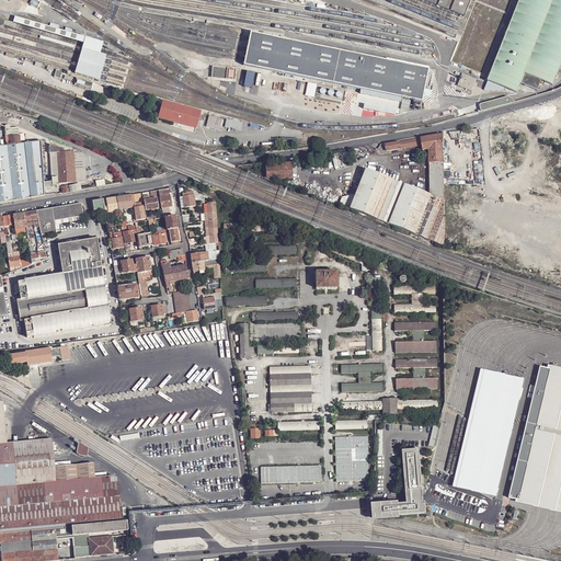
[(421,0),(464,18),(470,0),(421,0)]
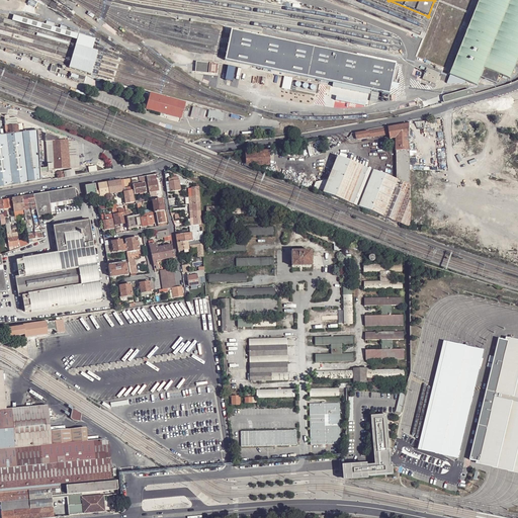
[(509,79),(516,61),(517,61),(517,0),(480,0),(450,75),(477,86),(481,78),(496,84),(500,75),(509,79)]
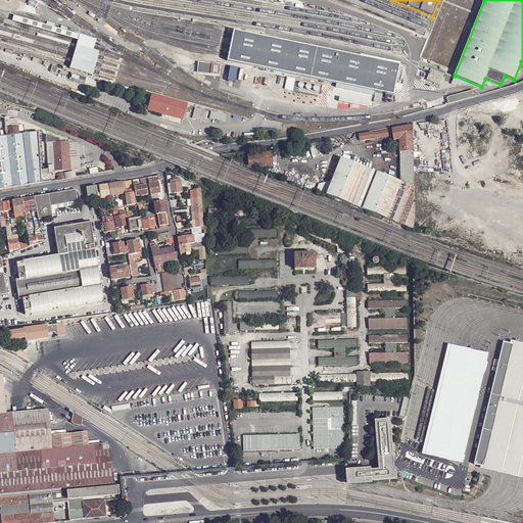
[(401,62),(233,30),(227,60),(395,93),(401,62)]
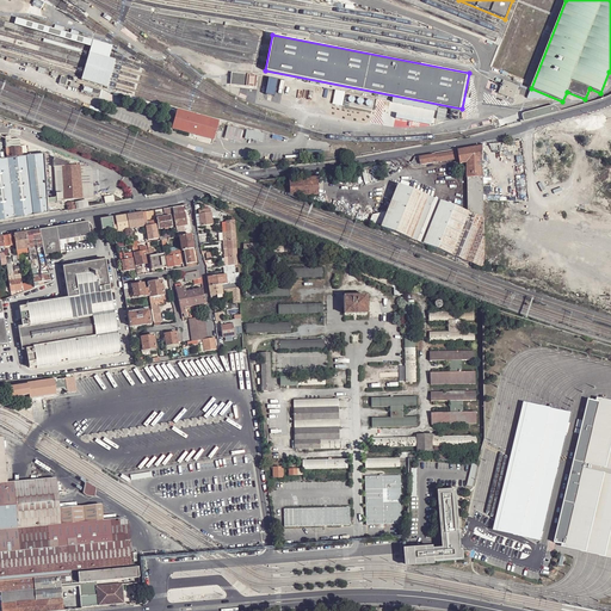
[(111,48),(93,42),(90,55),(107,60),(111,48)]
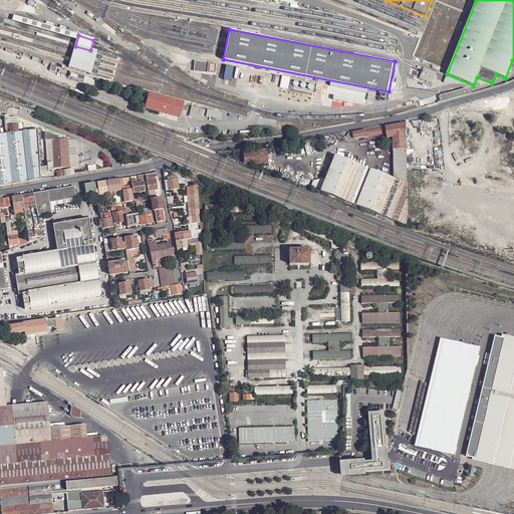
[(68,69),(90,76),(97,52),(90,50),(75,46),(68,69)]
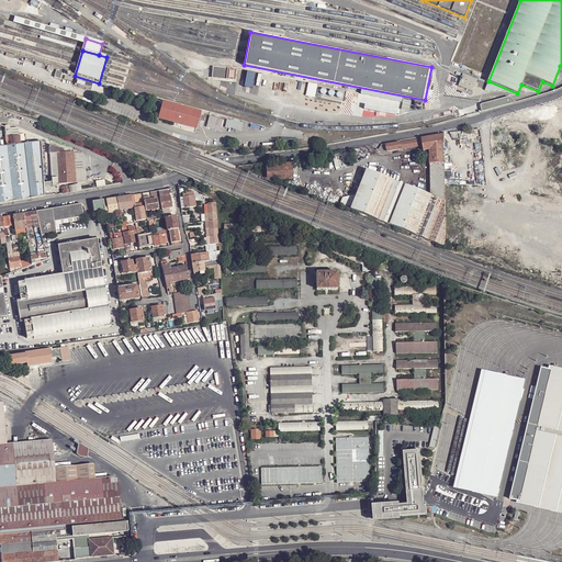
[(226,79),(227,68),(214,67),(213,78),(226,79)]
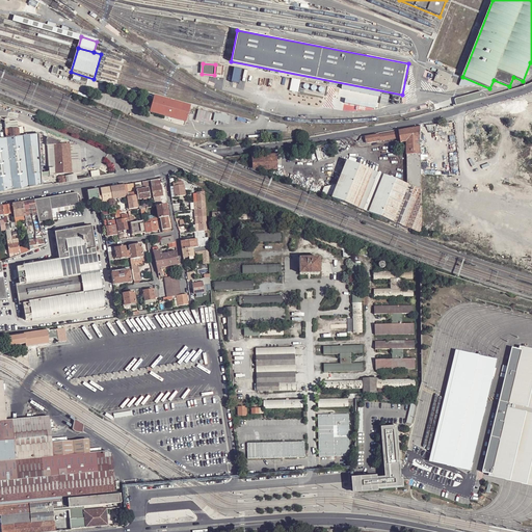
[(223,65),(215,64),(214,75),(222,76),(223,65)]
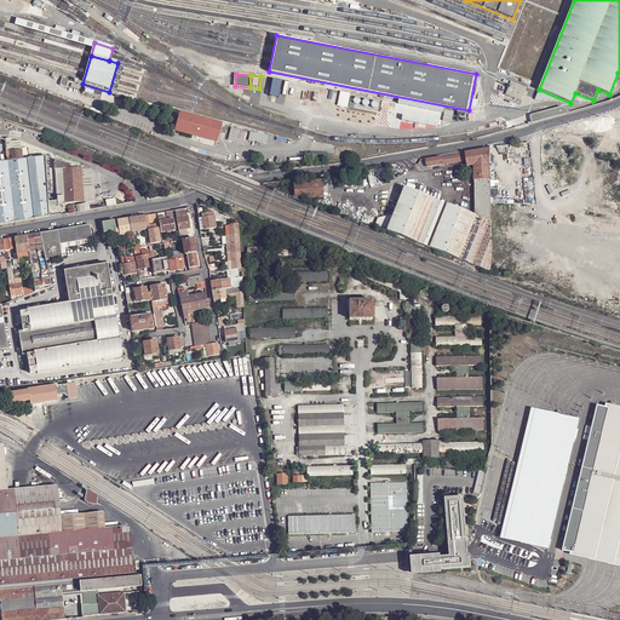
[(524,89),(510,82),(505,95),(520,101),(524,89)]
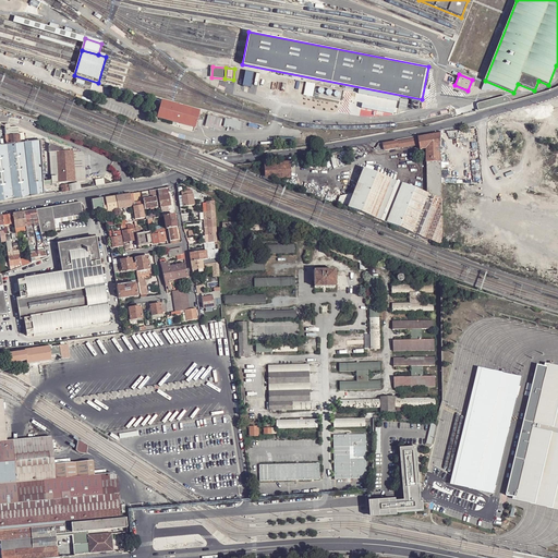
[(93,84),(76,80),(75,85),(92,91),(93,84)]
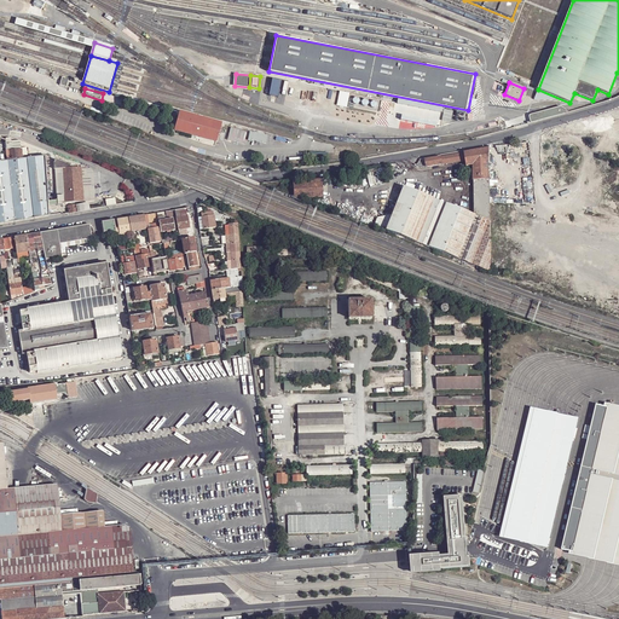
[(343,99),(347,100),(347,94),(339,93),(337,106),(343,108),(343,99)]
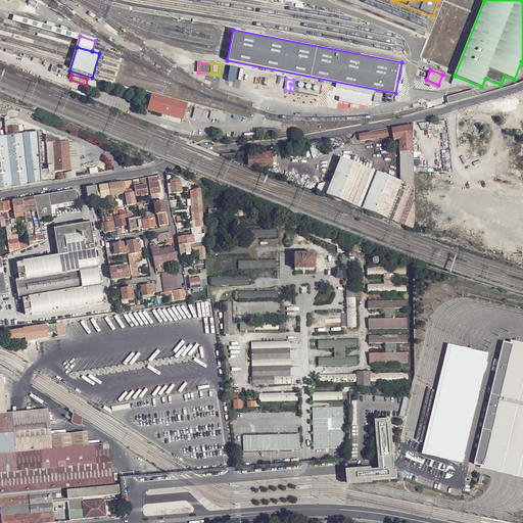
[(448,104),(478,96),(477,93),(473,91),(447,98),(447,99),(448,104)]
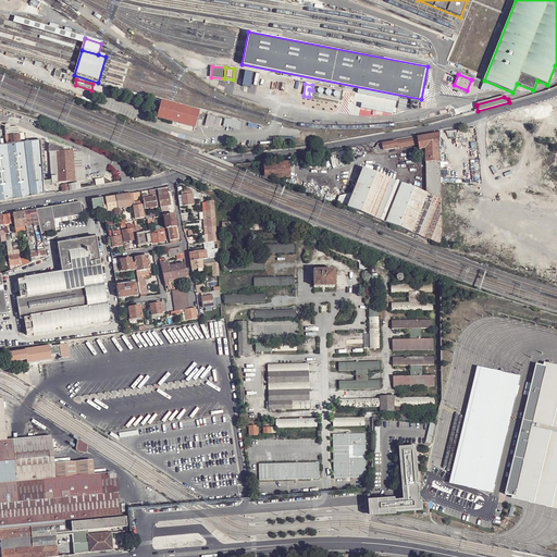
[(197,119),(198,115),(199,111),(162,101),(158,118),(195,127),(197,119)]
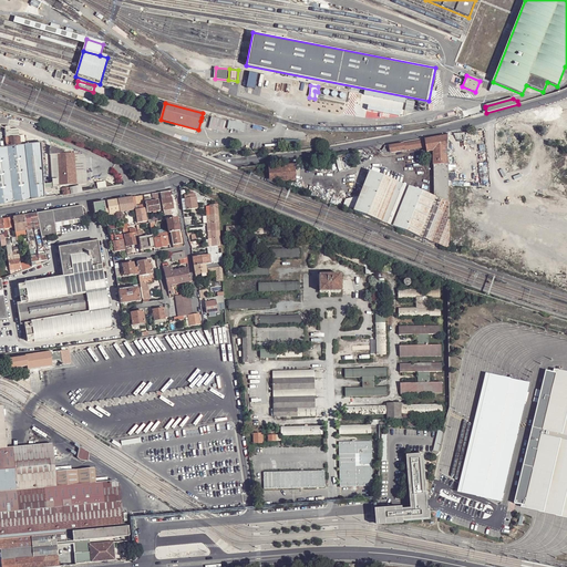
[(229,122),(215,117),(212,129),(222,132),(223,126),(228,127),(229,122)]
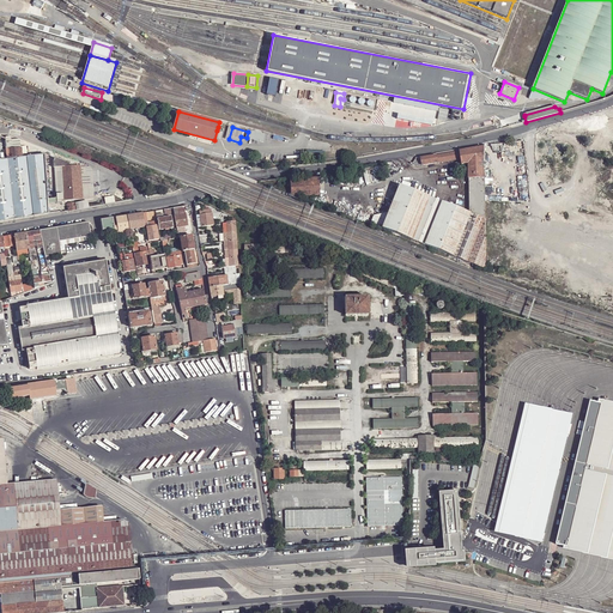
[(14,159),(26,158),(24,138),(12,139),(14,159)]
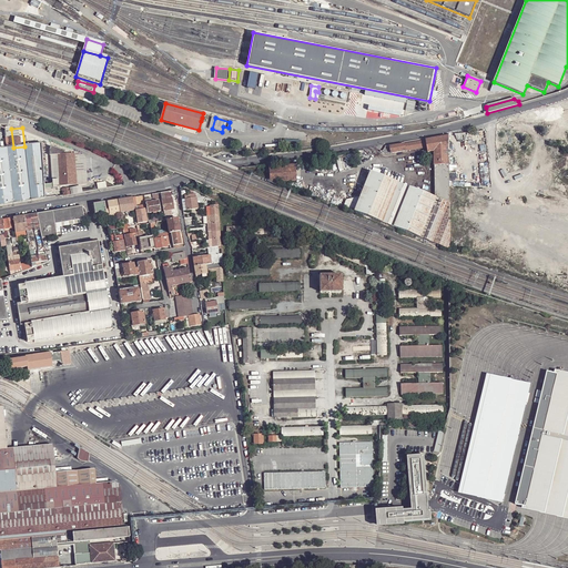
[(514,143),(513,132),(500,133),(501,145),(514,143)]
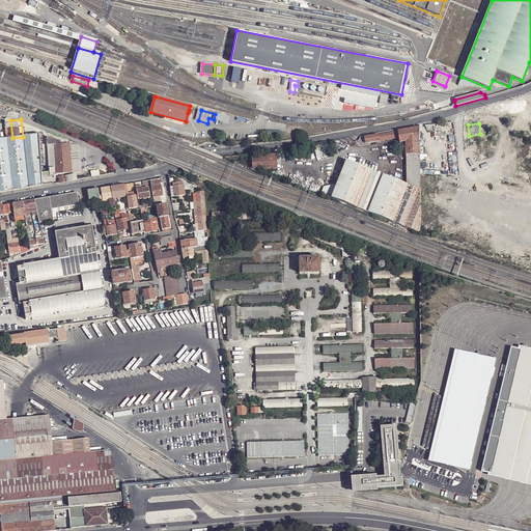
[(431,128),(432,139),(451,137),(450,126),(431,128)]
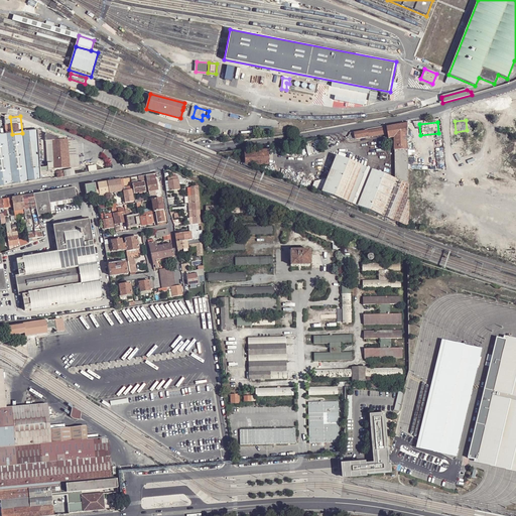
[(407,150),(407,124),(354,133),(355,140),(388,134),(389,138),(394,137),(394,150),(407,150)]
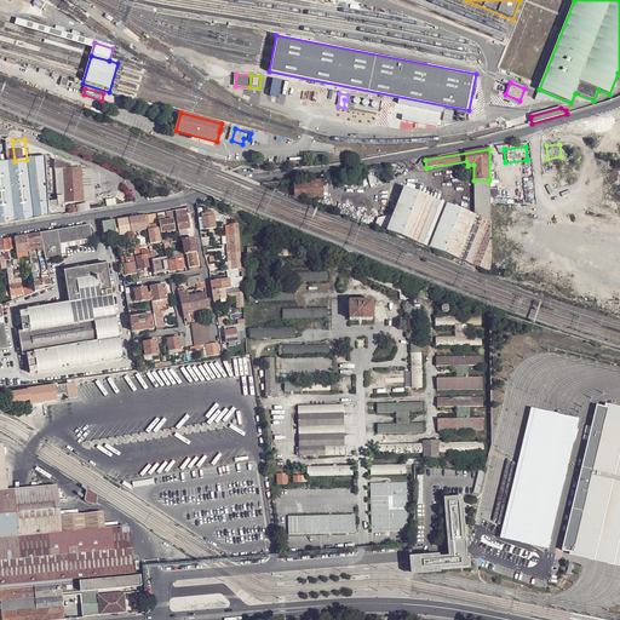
[(0,224),(50,217),(49,204),(49,199),(46,158),(27,160),(15,161),(0,162),(0,224)]
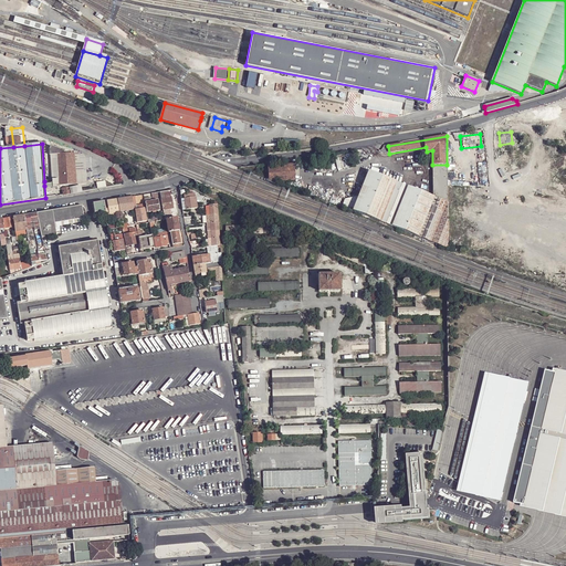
[(64,152),(50,146),(49,148),(50,158),(53,157),(54,179),(55,185),(55,186),(59,186),(66,185),(86,184),(84,156),(83,155),(74,156),(74,153),(64,154),(64,152)]
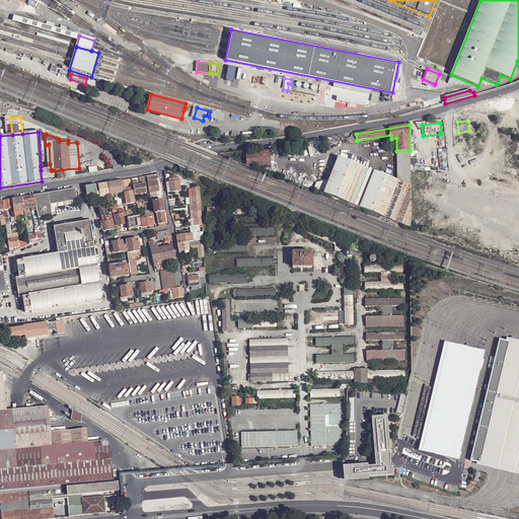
[(247,166),(271,164),(270,151),(246,152),(247,166)]
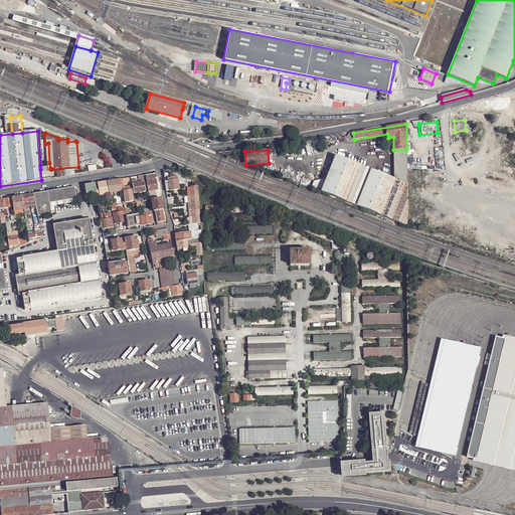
[(406,162),(406,150),(393,150),(393,162),(406,162)]
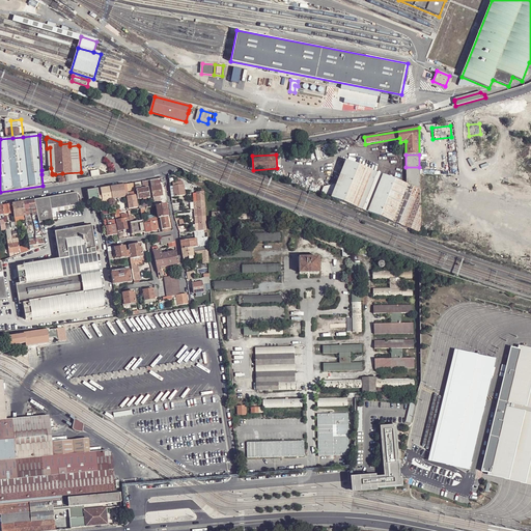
[(346,161),(338,184),(333,198),(393,222),(407,186),(406,186),(346,161)]
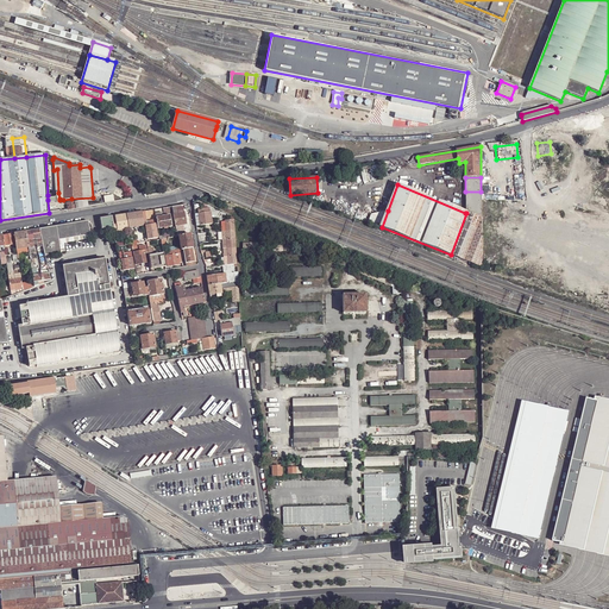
[(482,220),(481,192),(465,192),(465,213),(466,213),(482,220)]
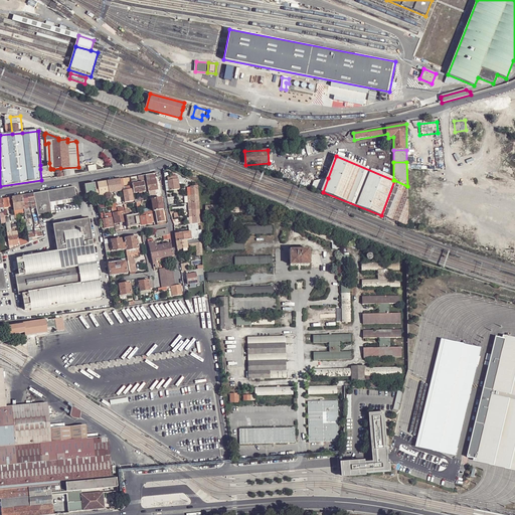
[(53,169),(55,178),(64,176),(75,174),(74,169),(63,171),(60,171),(60,168),(53,169)]
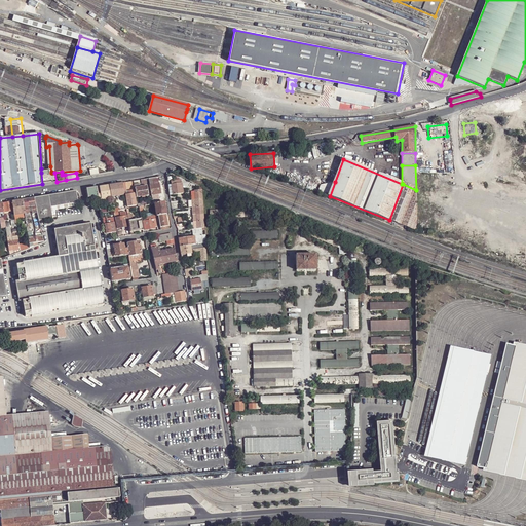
[(160,177),(149,179),(150,185),(160,184),(161,184),(160,181),(160,177)]
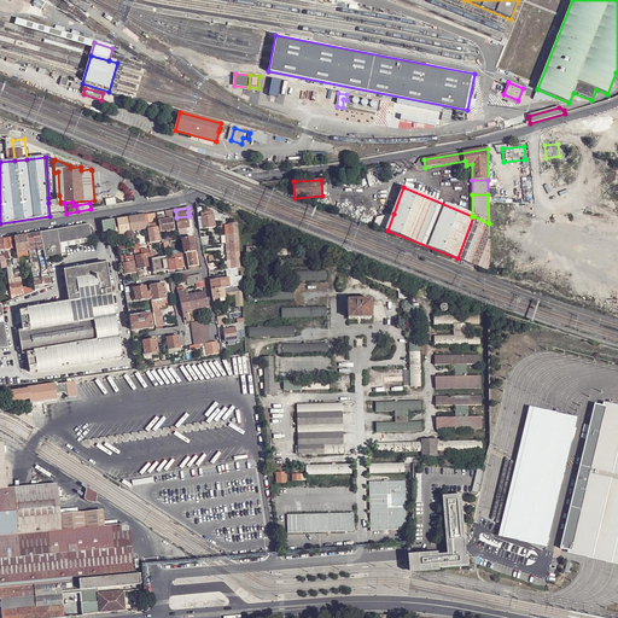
[(157,213),(144,215),(146,226),(147,226),(158,223),(159,223),(159,221),(158,217),(157,213)]
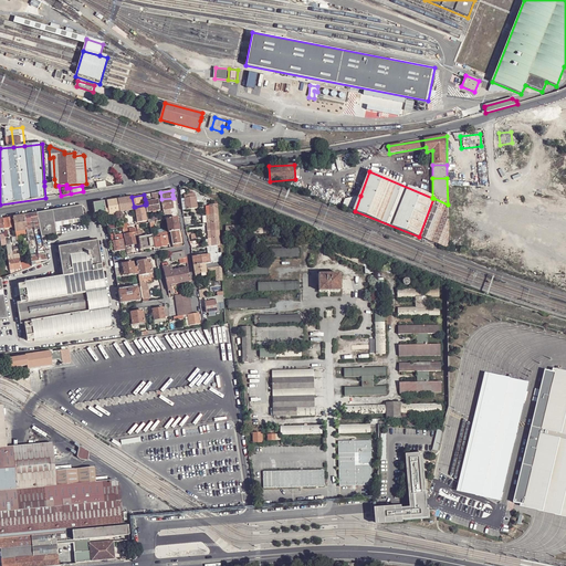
[(216,205),(217,205),(217,200),(206,196),(205,198),(215,201),(216,205)]
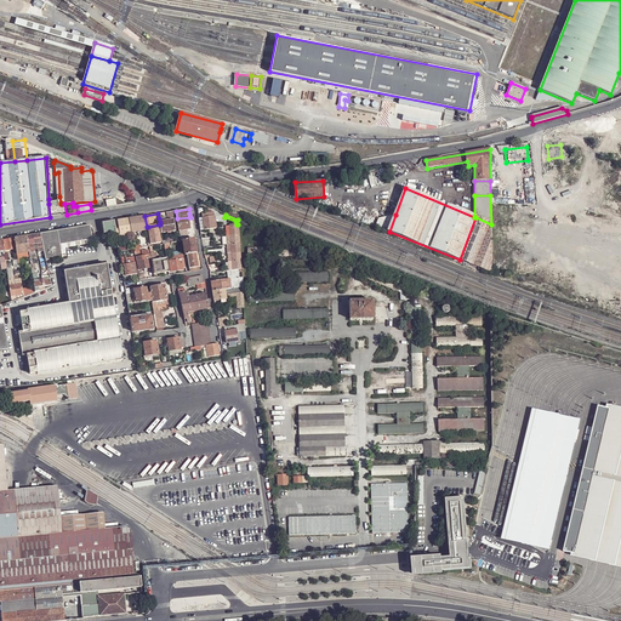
[(389,232),(396,215),(379,218),(376,226),(389,232)]
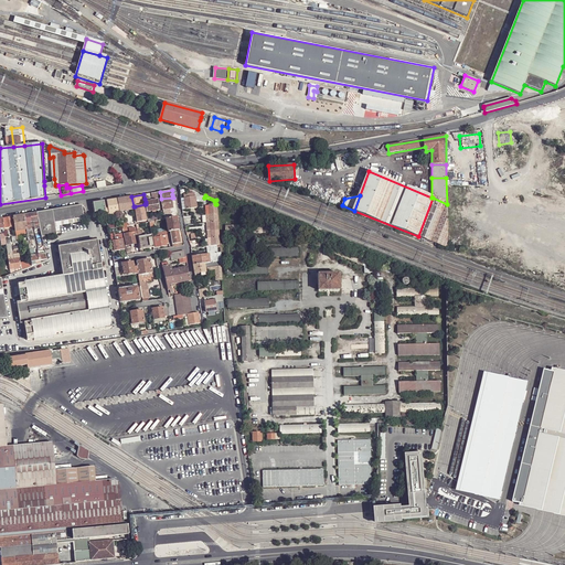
[(118,199),(120,212),(134,210),(134,206),(131,196),(118,199)]
